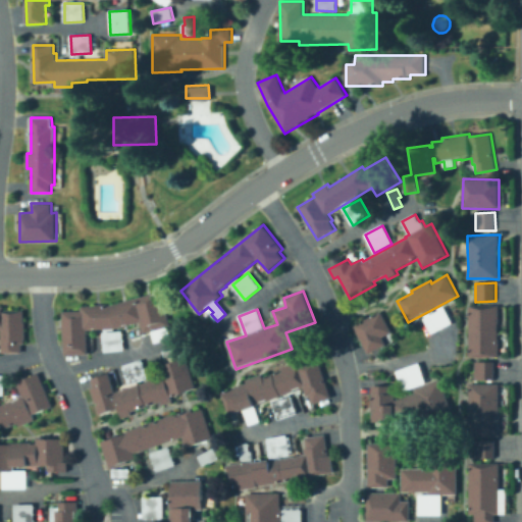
[(162,292),(171,326),(169,327),(171,335),(163,337),(162,335),(154,337),(152,331),(144,333),(141,322),(128,325),(122,328),(115,329),(97,330),(92,332),(91,330),(88,331),(89,355),(64,356),(63,343),(62,324),(63,324),(63,312),(83,311),(82,306),(112,305),(162,292)]
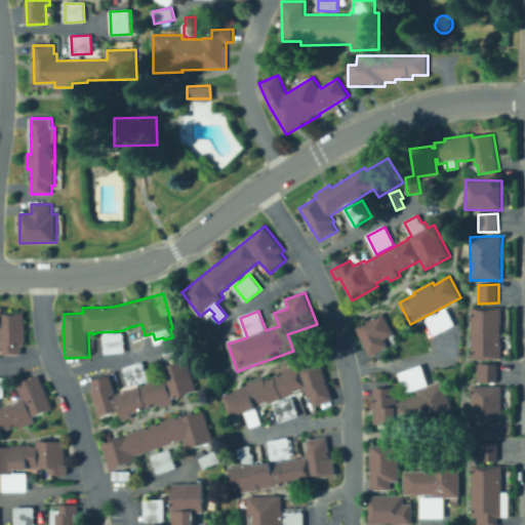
[(501,341),(502,359),(472,359),(472,308),(501,308),(501,325),(501,341)]
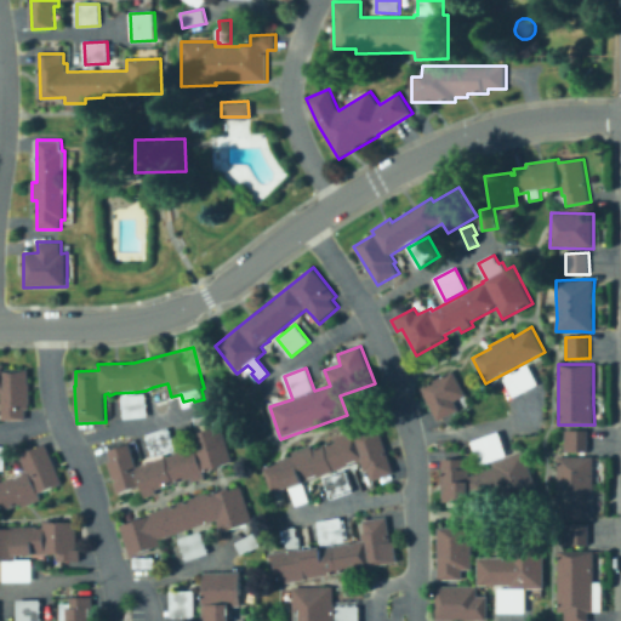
[(539,387),(518,398),(506,376),(527,365),(539,387)]
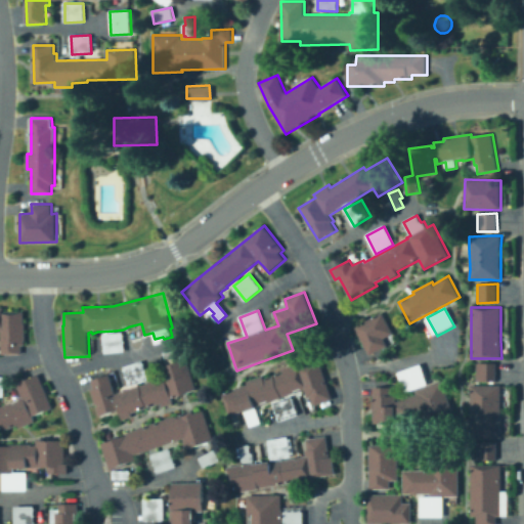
[(0,310),(23,310),(23,345),(19,345),(19,353),(0,353),(0,329),(1,328),(0,310)]
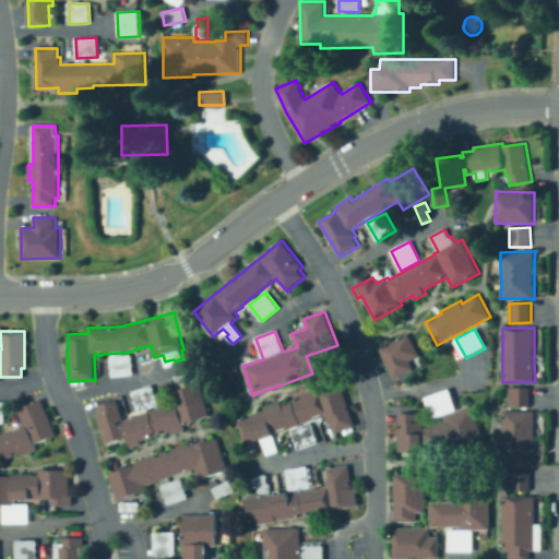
[(415,370),(394,380),(379,348),(408,333),(420,356),(411,361),(415,370)]
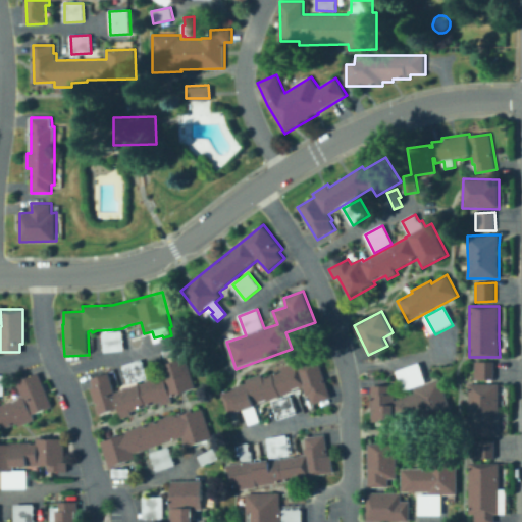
[(125,351),(105,353),(103,333),(123,331),(125,351)]
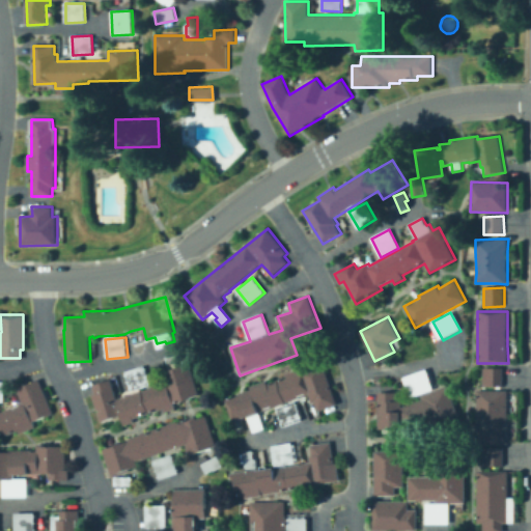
[(183,351),(188,365),(191,364),(200,395),(175,403),(176,409),(166,413),(165,410),(134,419),(135,423),(124,426),(121,416),(101,422),(92,395),(95,394),(92,386),(111,380),(117,398),(166,384),(163,373),(170,371),(166,358),(175,356),(175,354),(183,351)]
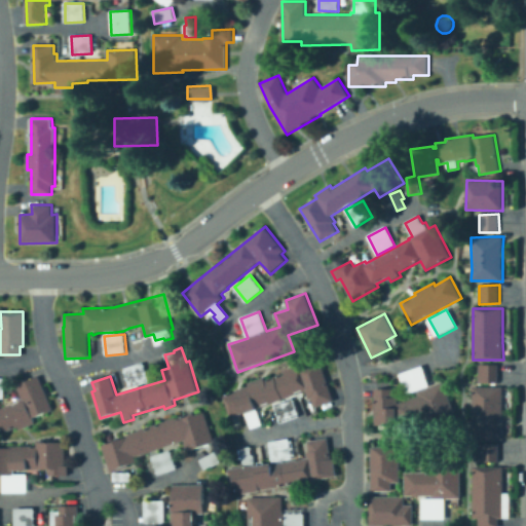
[(149,381),(130,387),(124,369),(143,363),(149,381)]
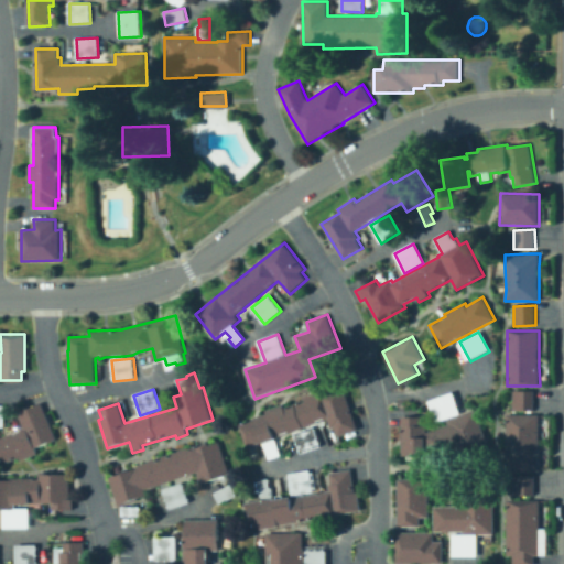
[(294,432),(277,438),(279,446),(277,447),(280,456),(271,459),(264,442),(248,448),(239,423),(267,413),(266,411),(284,404),(284,408),(305,400),(304,398),(323,390),(325,397),(345,389),(360,430),(338,437),(335,427),(332,429),(328,420),(294,432)]
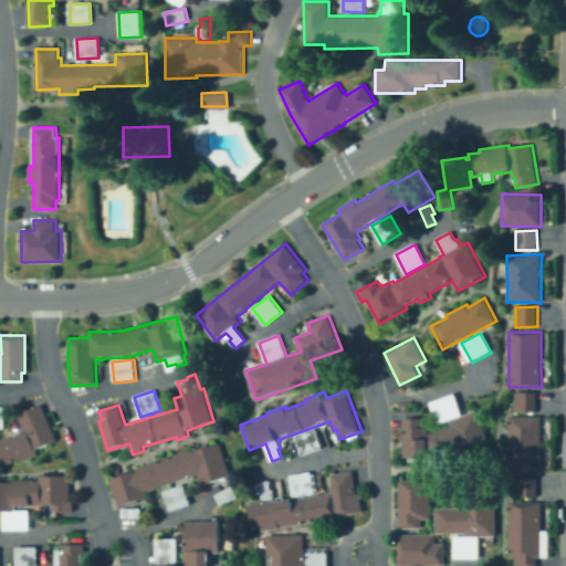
[(537,391),(537,412),(516,412),(515,392),(537,391)]
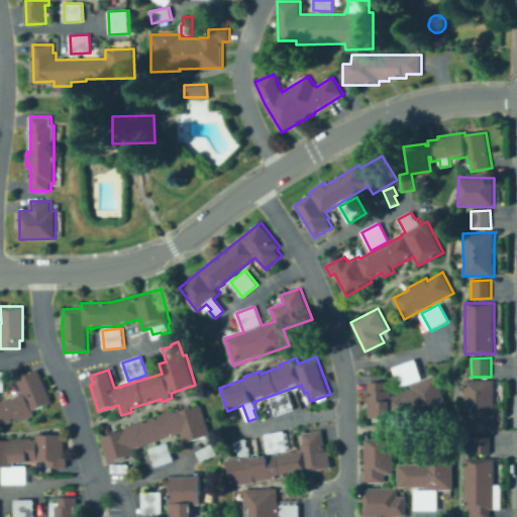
[(420,380),(402,386),(396,368),(414,362),(420,380)]
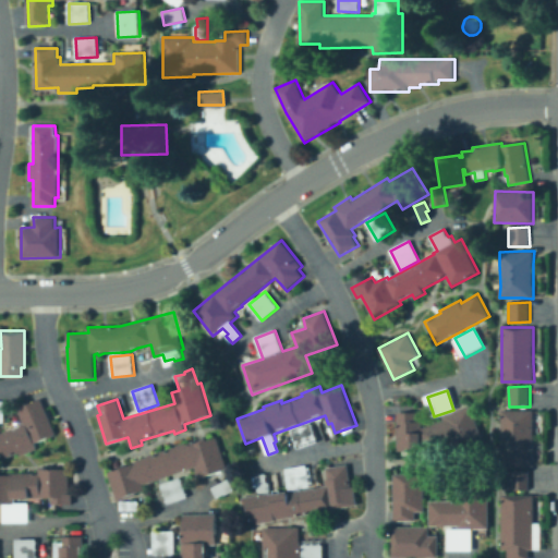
[(0,433),(24,423),(17,409),(41,399),(57,434),(36,444),(38,449),(22,457),(20,452),(3,460),(0,459),(0,433)]
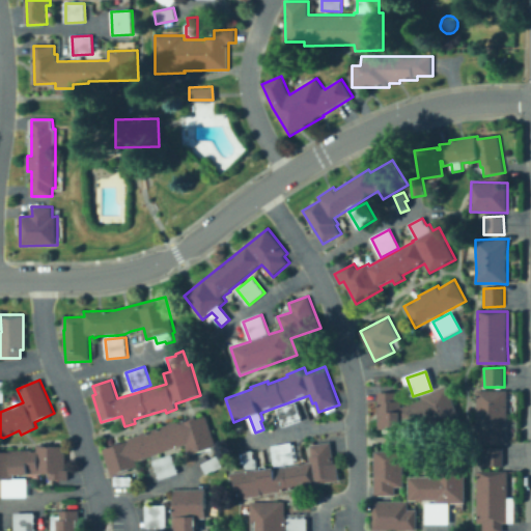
[(449,386),(462,421),(434,431),(430,423),(407,432),(385,432),(385,429),(379,429),(379,392),(400,392),(399,401),(402,401),(402,408),(422,399),(422,396),(449,386)]
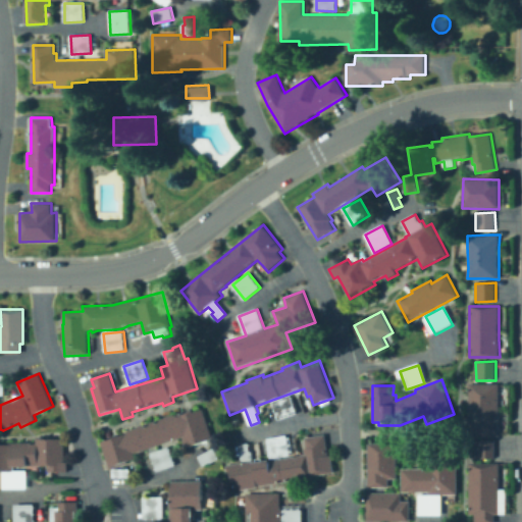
[(500,384),(500,436),(469,437),(469,384),(500,384)]
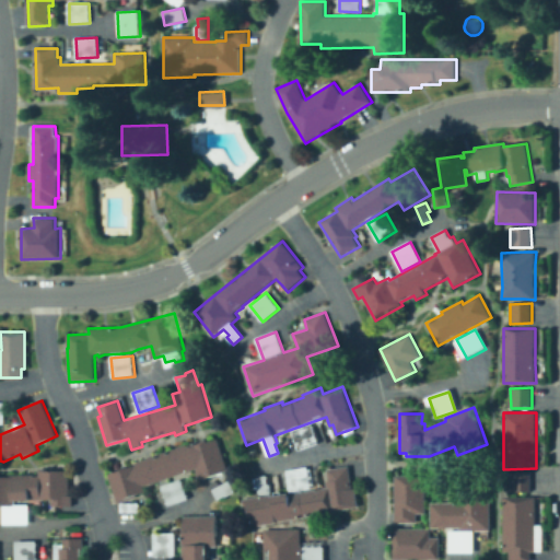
[(292,429),(312,423),(318,444),(300,451),(292,429)]
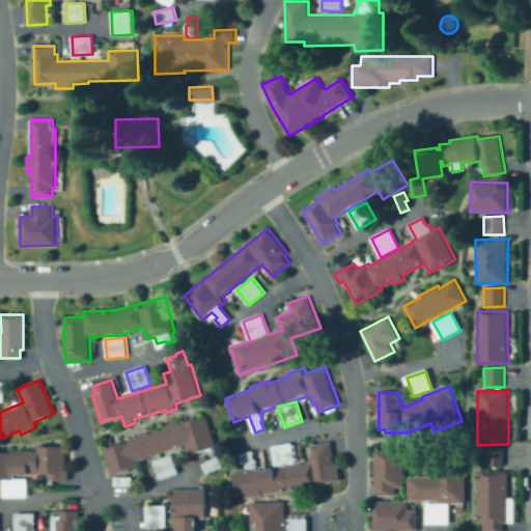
[(115,477),(112,478),(103,450),(129,442),(128,440),(131,439),(130,438),(176,421),(177,423),(180,422),(182,424),(207,416),(218,446),(190,456),(187,445),(138,462),(139,467),(130,470),(131,472),(115,477)]
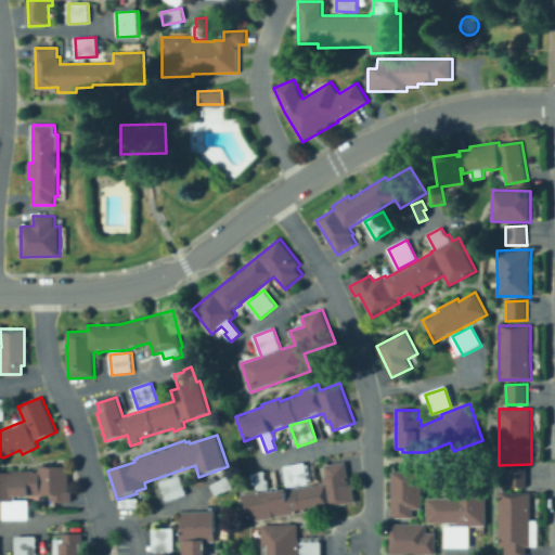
[(269,490),(273,490),(273,488),(280,487),(281,489),(324,482),(323,478),(326,477),(325,465),(347,462),(350,485),(353,483),(357,503),(333,506),(333,511),(313,514),(313,512),(274,517),(275,518),(257,521),(256,518),(245,520),(241,494),(269,490)]
